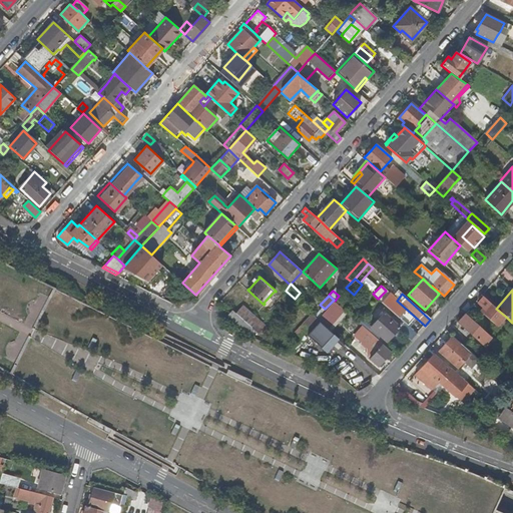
[(497,327),(506,317),(496,309),(483,297),(478,303),(483,308),(480,312),(497,327)]
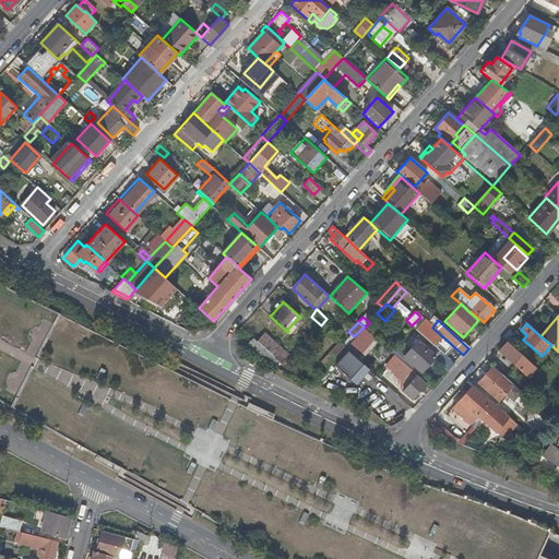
[(355,355),(372,335),(365,328),(346,348),(354,355),(355,355)]
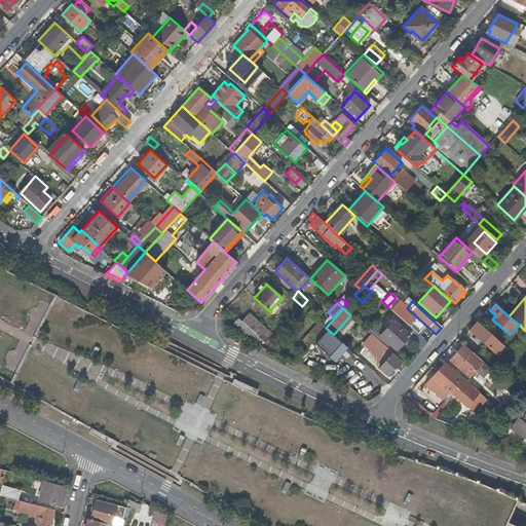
[(249,313),(242,322),(259,337),(265,342),(272,335),(249,313)]
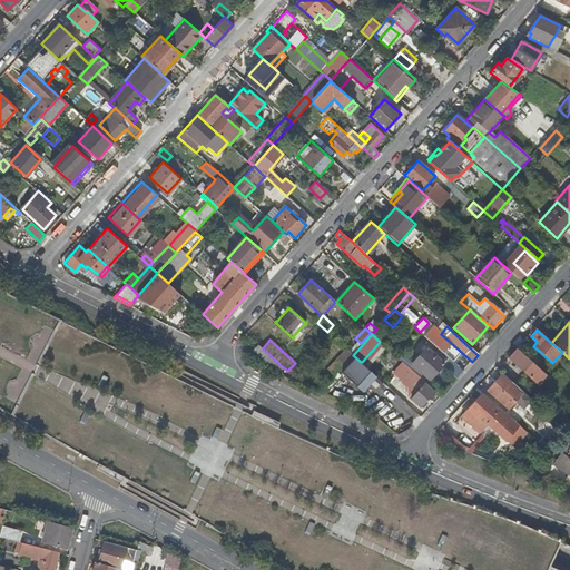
[(442,343),(436,347),(439,350),(443,353),(459,367),(463,362),(458,356),(460,354),(455,350),(453,351),(450,347),(448,349),(442,343)]
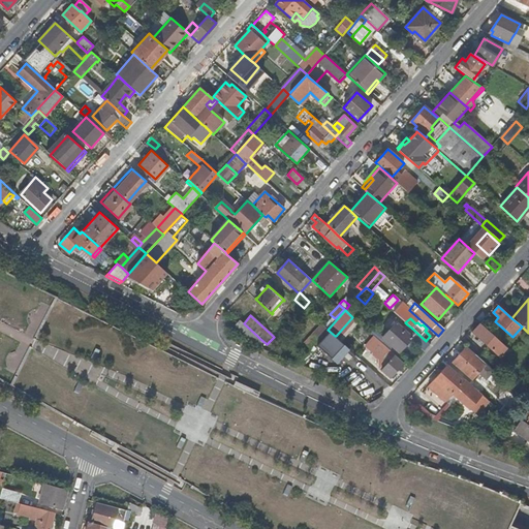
[(256,344),(260,339),(244,323),(241,320),(236,327),(254,343),(256,344)]
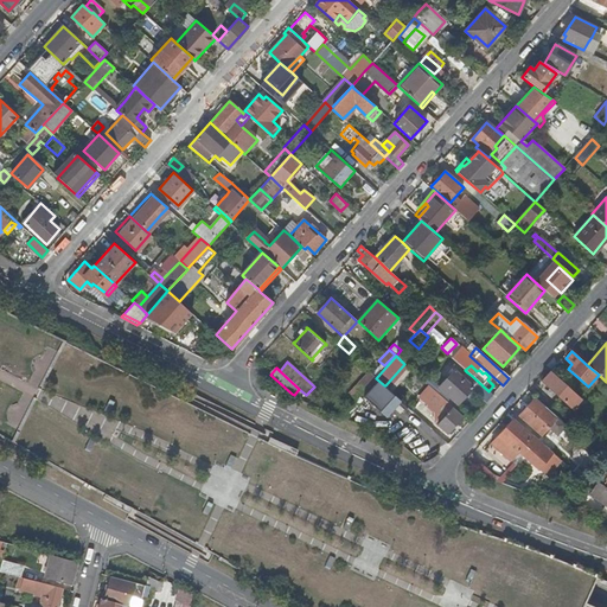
[(368,370),(347,393),(356,400),(362,394),(376,378),(368,370)]
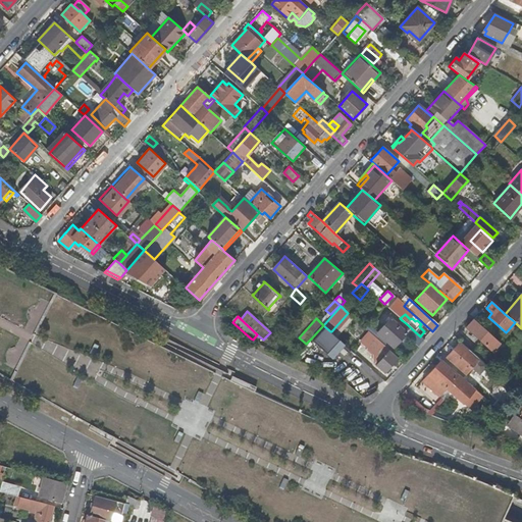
[(499,358),(506,349),(473,319),(466,328),(499,358)]
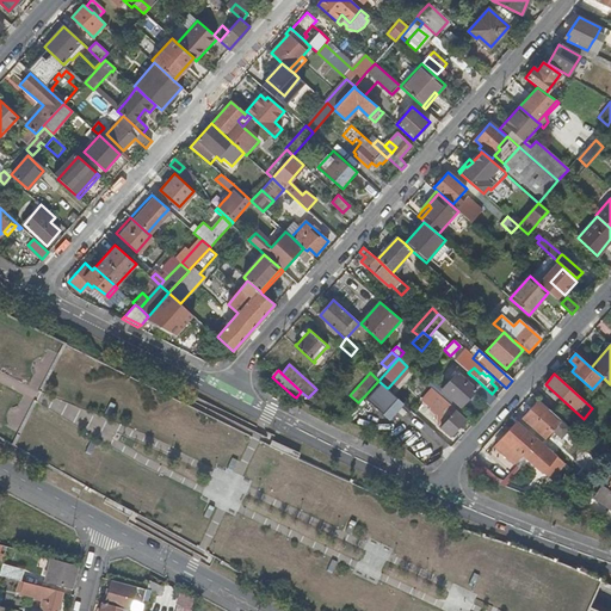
[(455,376),(442,390),(449,397),(446,401),(457,411),(475,392),(491,405),(497,397),(492,394),(475,378),(470,375),(464,381),(455,376)]
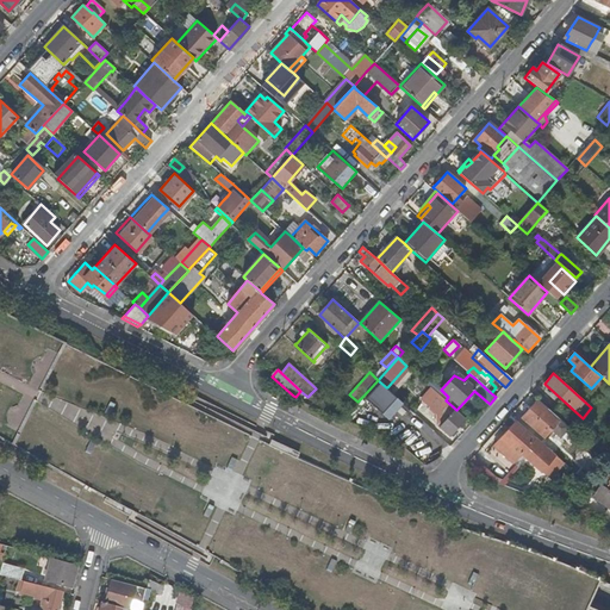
[(366,409),(386,387),(378,380),(363,396),(358,402),(366,409)]
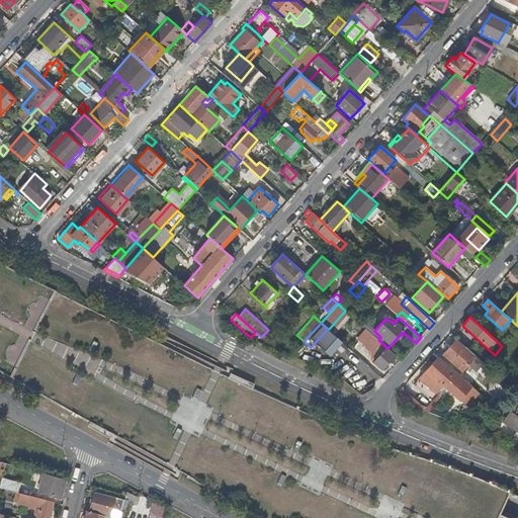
[(380,337),(374,331),(365,323),(362,326),(378,340),(380,337)]
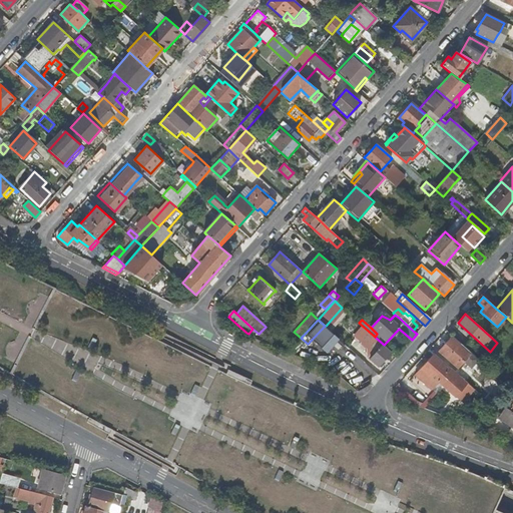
[(471,368),(478,360),(474,356),(465,347),(460,343),(459,344),(452,337),(439,352),(459,369),(465,362),(471,368)]
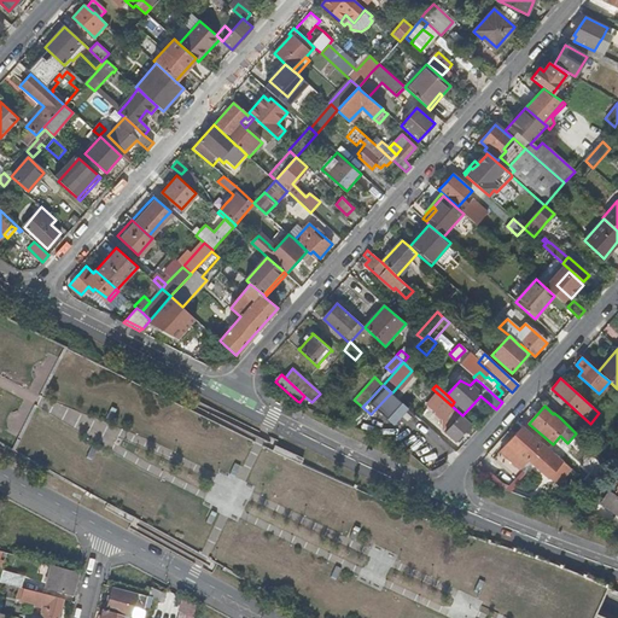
[(567,410),(560,418),(571,429),(578,421),(567,410)]
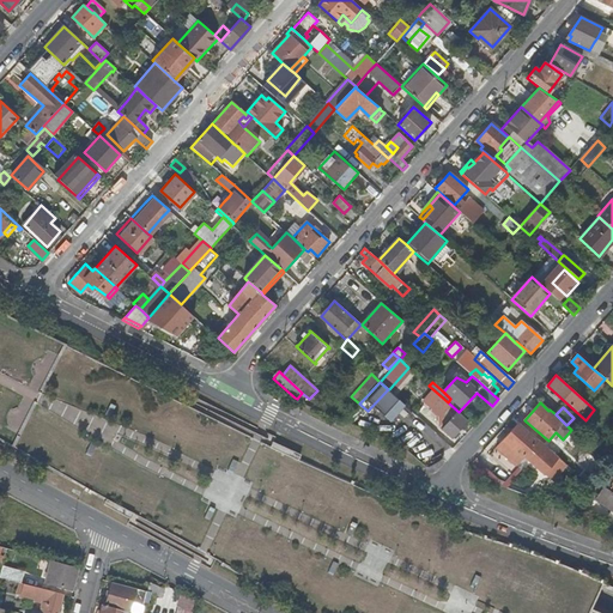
[(454,414),(442,429),(451,437),(467,422),(455,411),(453,413),(454,414)]
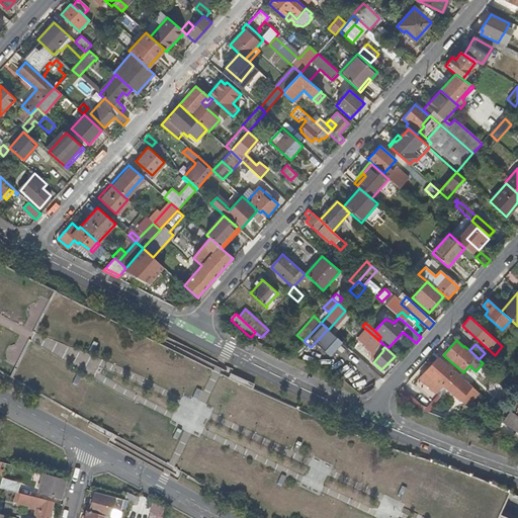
[(344,373),(342,375),(353,385),(370,366),(353,351),(339,368),(344,373)]
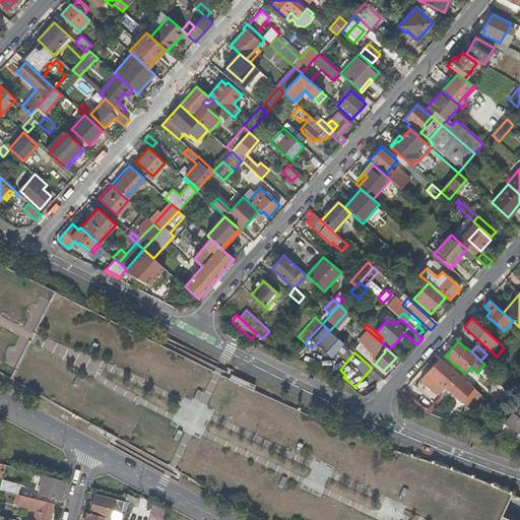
[(456,374),(440,360),(427,374),(415,386),(432,401),(439,393),(439,392),(440,392),(443,389),(445,387),(456,374)]
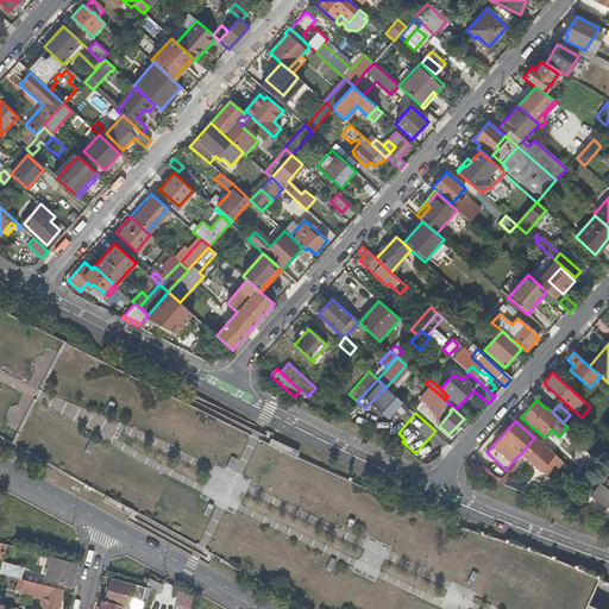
[(556,454),(535,437),(534,438),(521,453),(541,471),(556,454)]
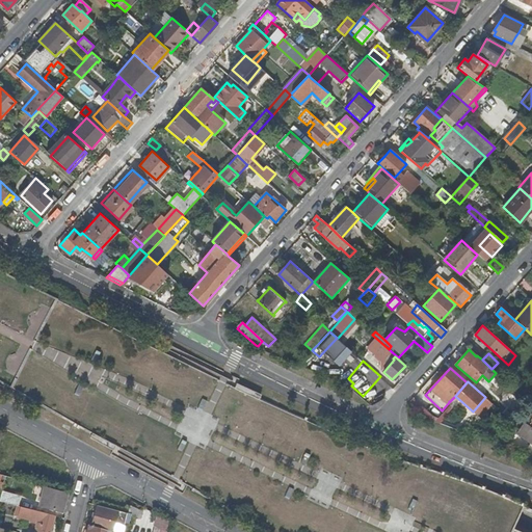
[(531,429),(522,423),(519,428),(514,433),(531,445),(531,429)]
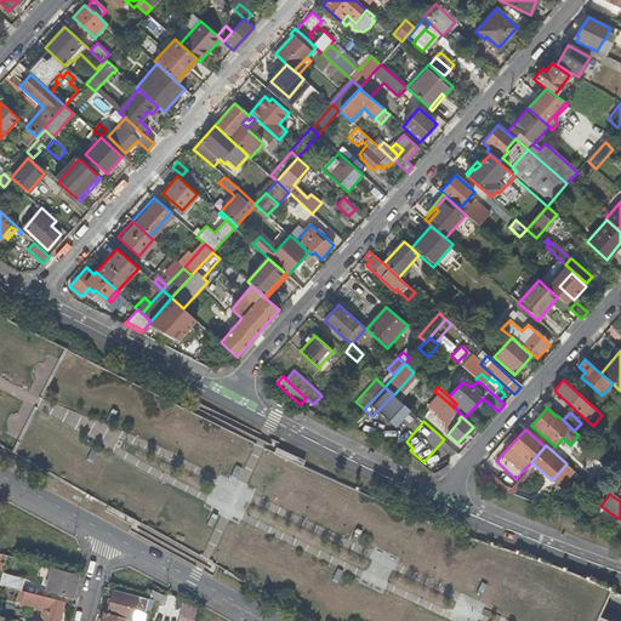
[(363,530),(357,528),(352,540),(357,542),(363,530)]
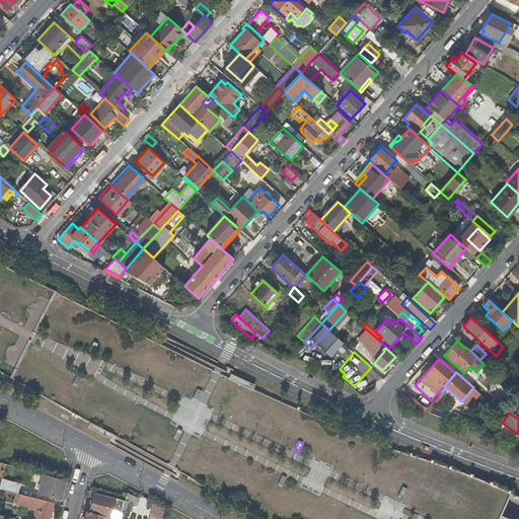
[(38,495),(60,501),(65,480),(43,474),(38,495)]
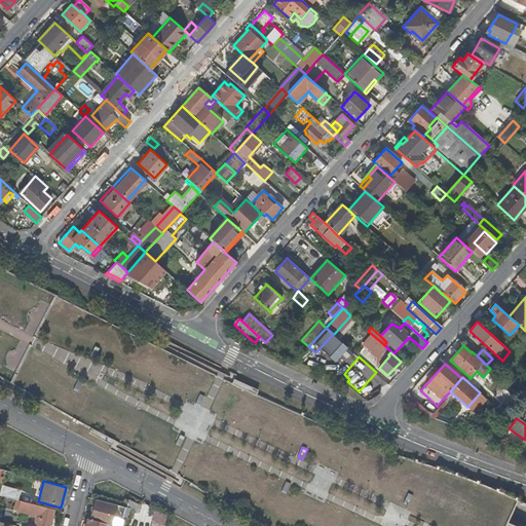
[(291,485),(287,482),(282,492),(287,494),(291,485)]
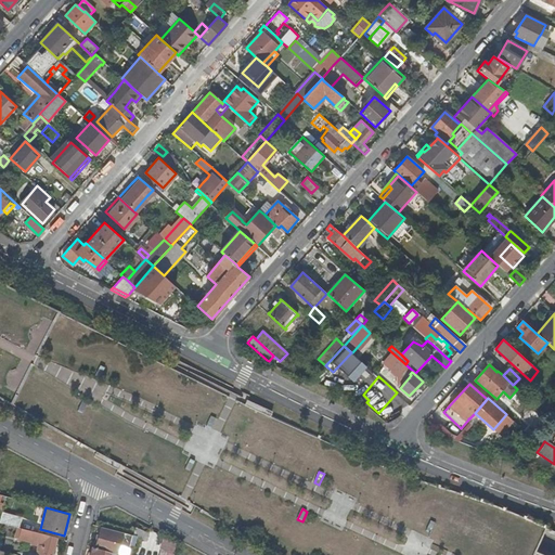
[(22,517),(2,512),(0,518),(0,523),(18,528),(22,517)]
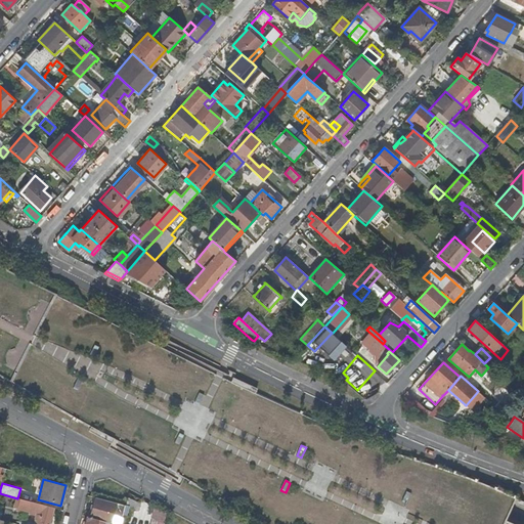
[(447,496),(442,509),(443,510),(442,512),(441,511),(434,523),(453,523),(456,518),(454,518),(455,516),(457,516),(464,504),(447,496)]
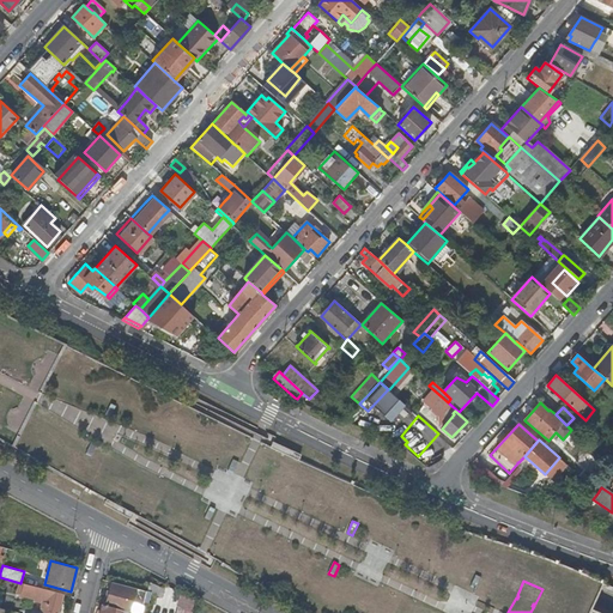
[(111,582),(105,605),(114,607),(128,611),(132,598),(143,601),(146,590),(111,582)]
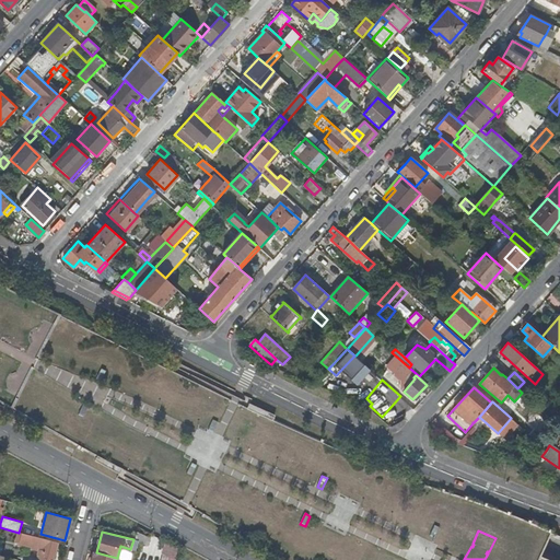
[(149,538),(138,532),(136,539),(147,546),(149,538)]
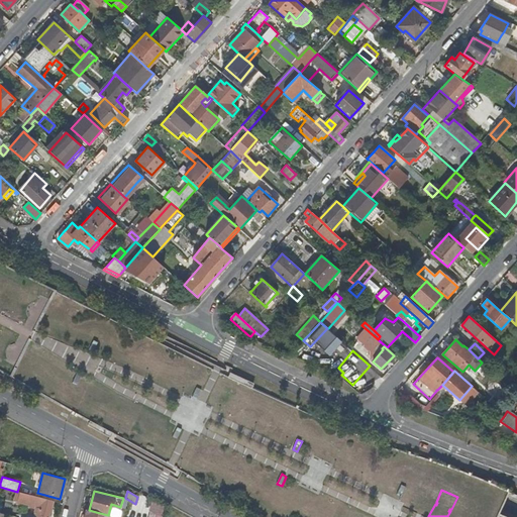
[(48,515),(52,501),(19,492),(17,502),(27,505),(27,502),(40,506),(36,516),(49,516),(50,516),(48,515)]
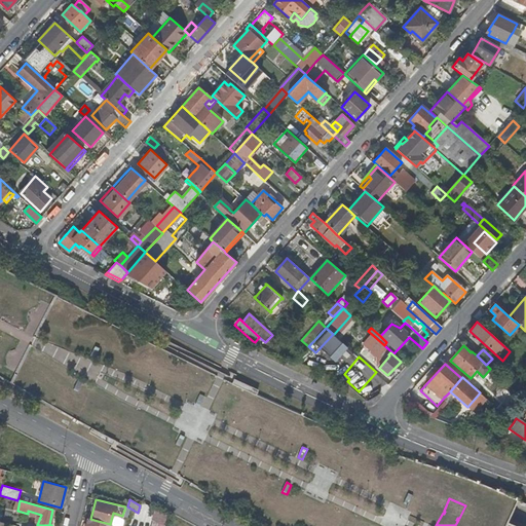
[(470,506),(463,520),(465,521),(464,523),(462,522),(460,525),(479,525),(485,514),(470,506)]
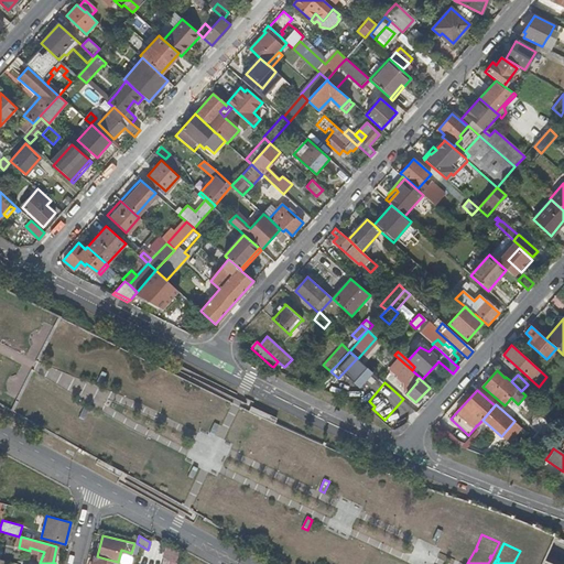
[(162,563),(175,563),(180,552),(166,544),(163,559),(162,563)]
